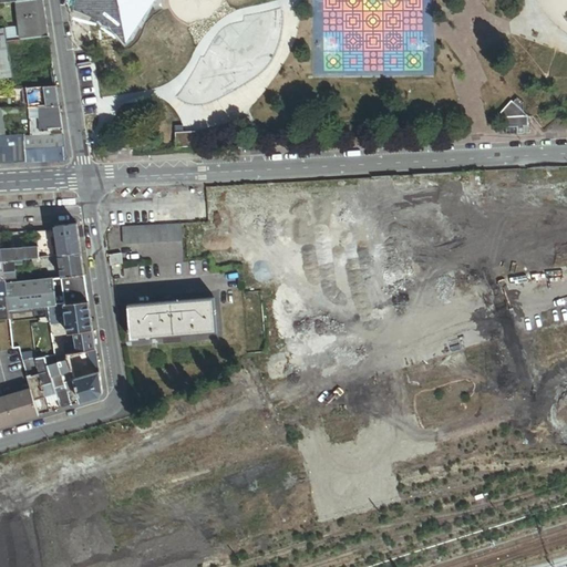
[(49,37),(43,0),(38,0),(16,3),(19,29),(21,41),(49,37)]
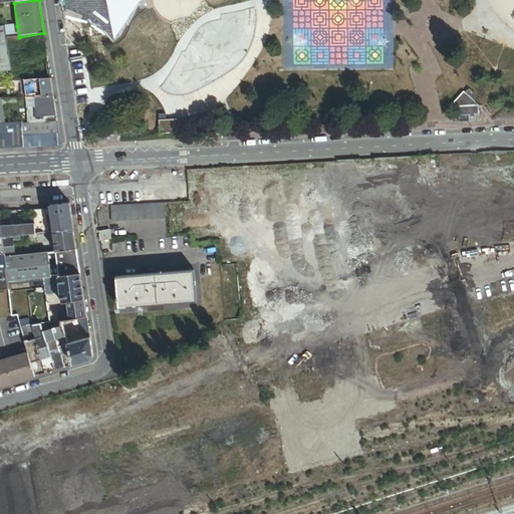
[(66,0),(67,0),(86,13),(119,33),(140,0),(66,0)]
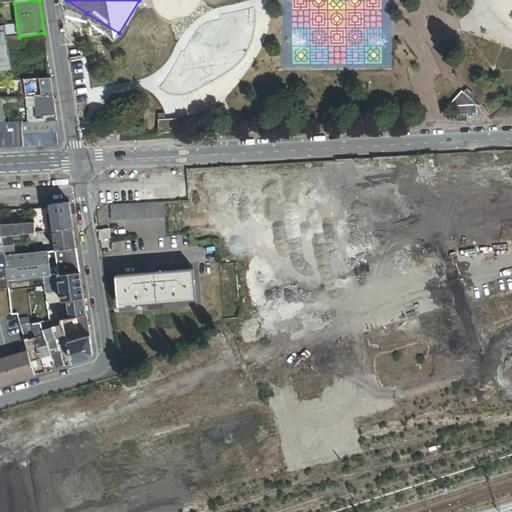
[(7,38),(19,37),(17,26),(5,27),(7,38)]
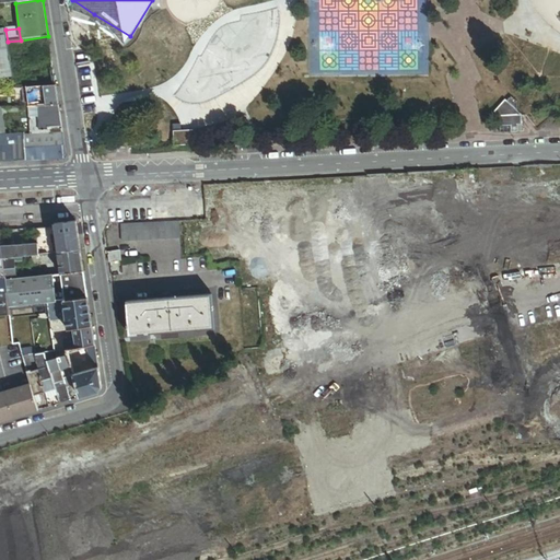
[(7,42),(8,42),(6,30),(0,30),(0,78),(12,77),(7,42)]
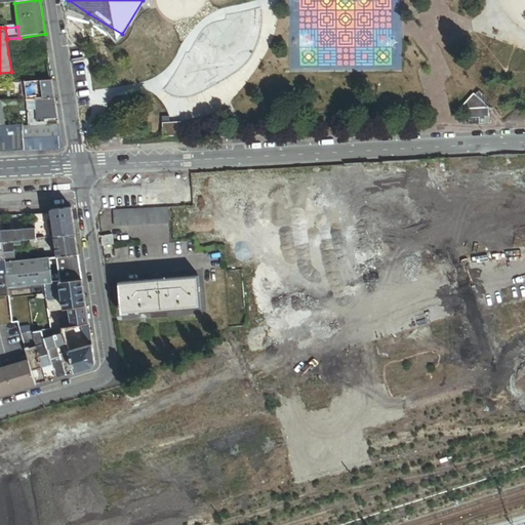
[(26,63),(11,66),(14,82),(35,81),(41,81),(52,81),(48,52),(28,54),(29,63),(26,63)]
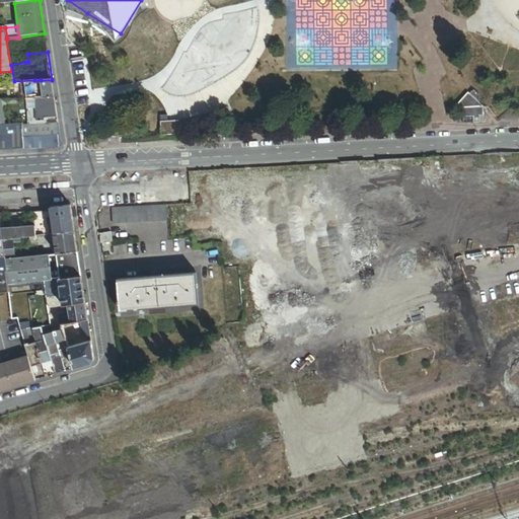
[(24,54),(10,57),(11,65),(25,62),(24,54)]
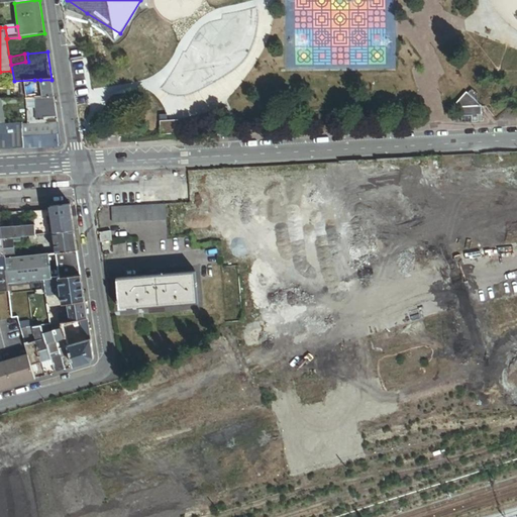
[(40,80),(34,80),(36,92),(42,92),(40,80)]
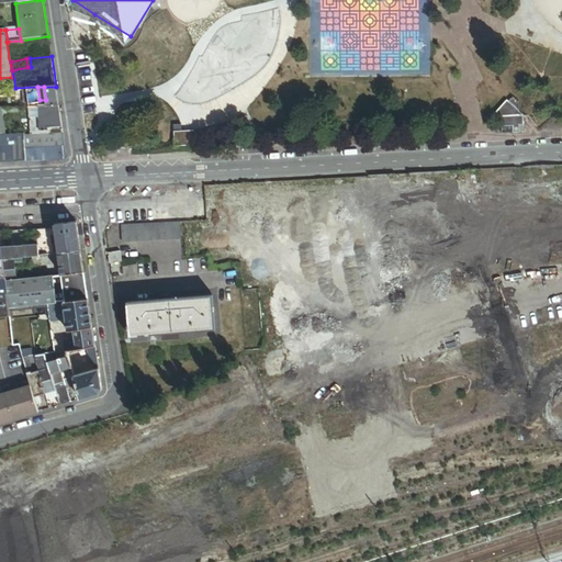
[(59,107),(56,87),(44,87),(46,100),(47,107),(59,107)]
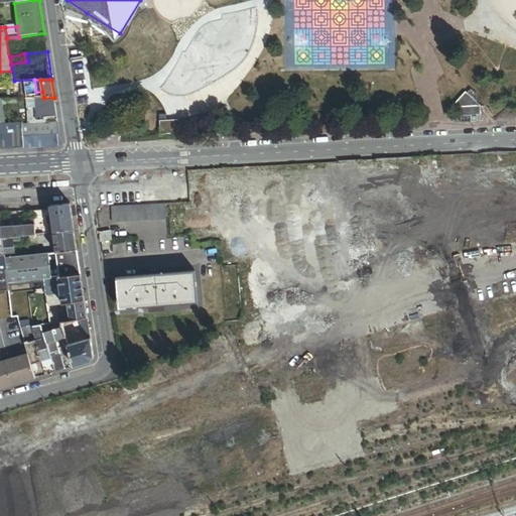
[(481,107),(482,106),(477,102),(476,94),(471,90),(468,94),(466,92),(456,104),(460,107),(462,122),(477,122),(477,116),(481,115),(481,107)]
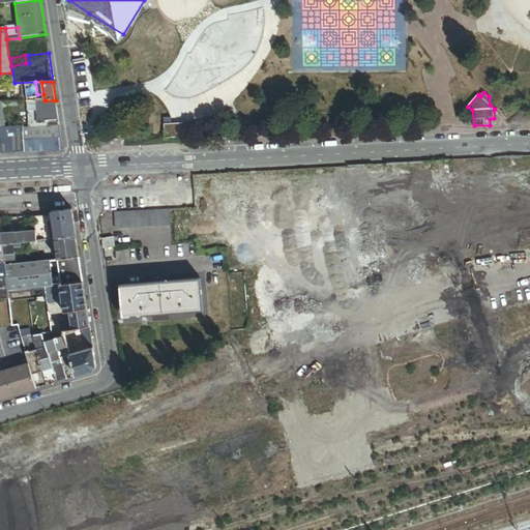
[(59,119),(56,100),(45,100),(36,100),(37,123),(46,123),(46,120),(59,119)]
